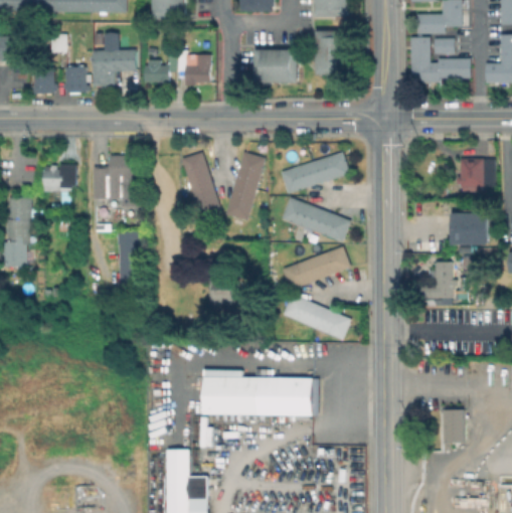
[(6,0),(45,0),(45,12),(6,11),(6,0)]
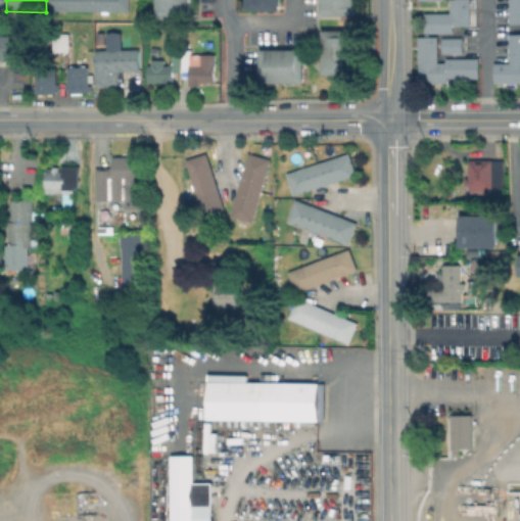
[(46,0),(85,0),(85,12),(46,12),(46,0)]
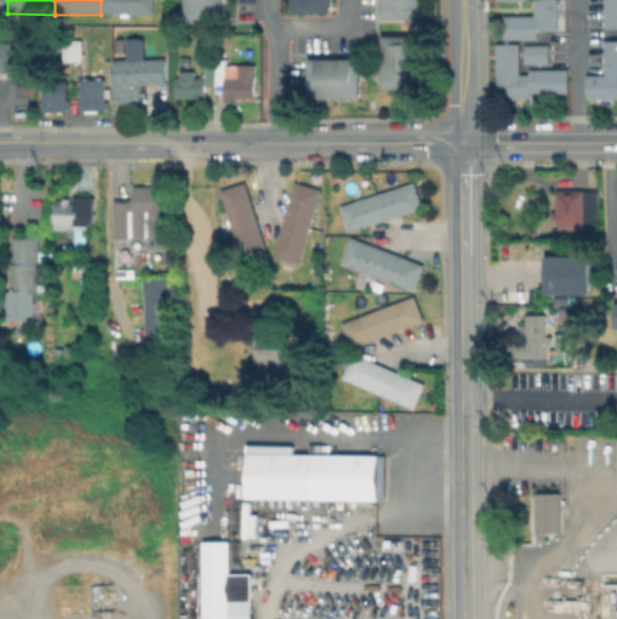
[(101,0),(148,0),(148,16),(101,15),(101,0)]
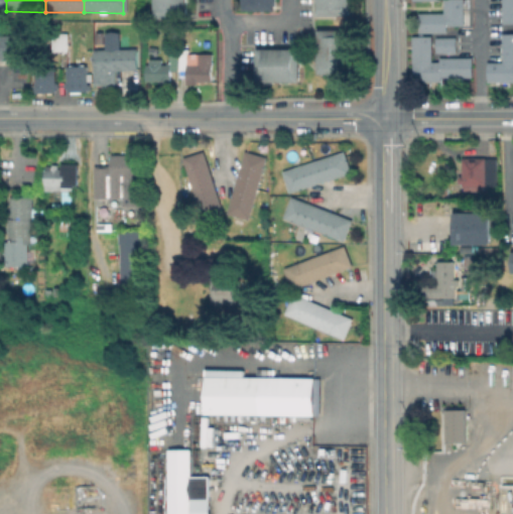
[(185,0),(185,19),(153,18),(153,0),(185,0)]
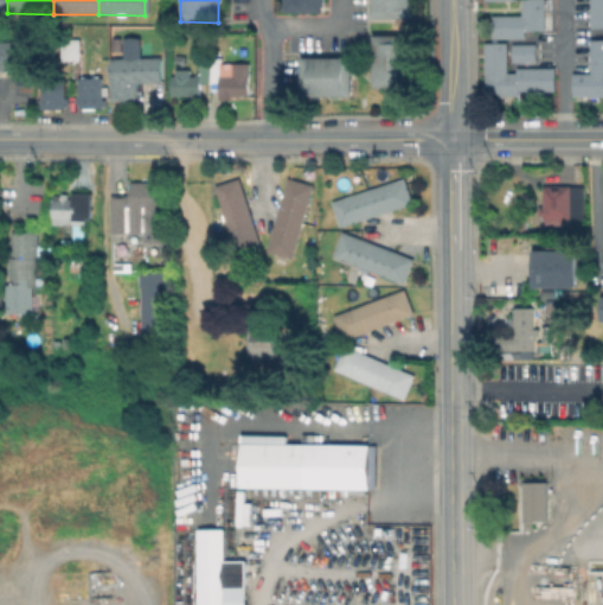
[(321,0),(321,14),(284,14),(284,0),(321,0)]
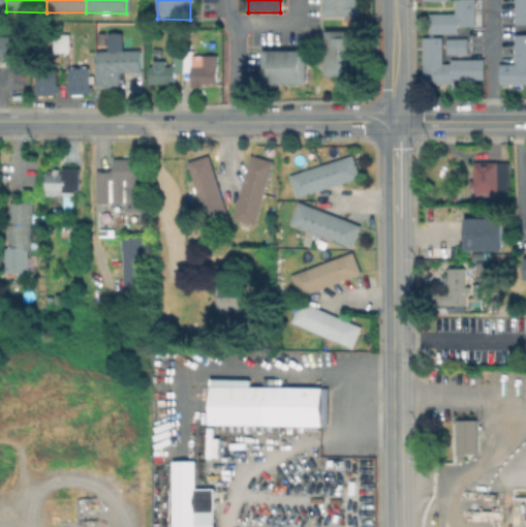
[(357,0),(357,18),(325,18),(325,0),(357,0)]
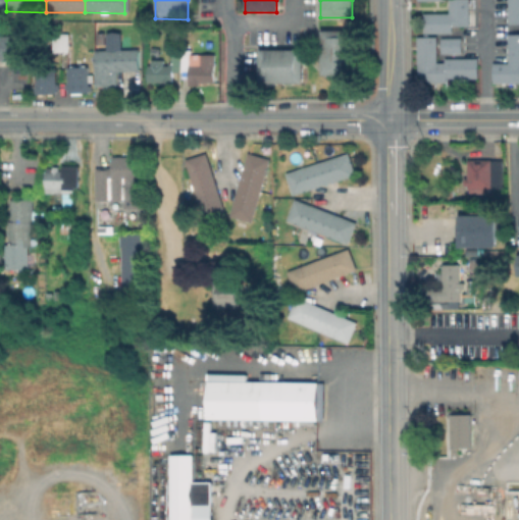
[(467,0),(467,27),(451,27),(451,34),(422,35),(422,15),(449,14),(448,0),(467,0)]
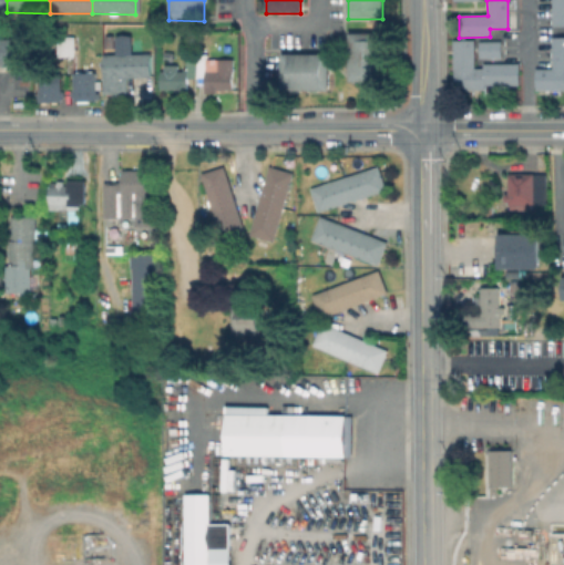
[(563,27),(551,27),(551,0),(563,0),(563,27)]
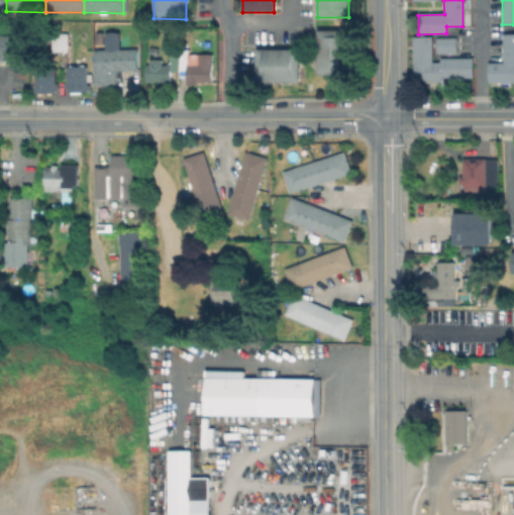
[(348,34),(348,68),(341,68),(341,76),(319,76),(319,34),(348,34)]
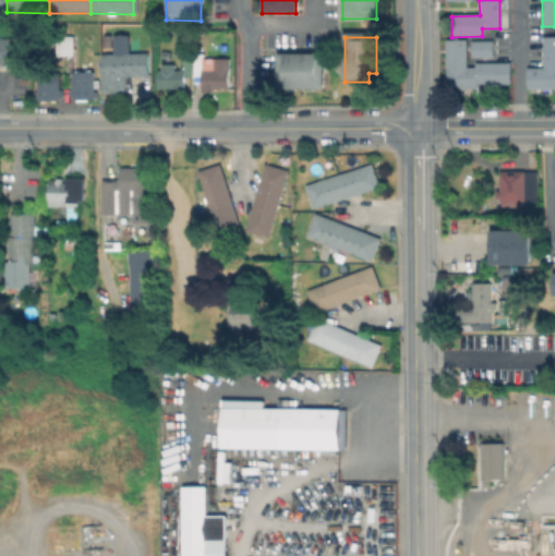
[(554,88),(526,88),(526,69),(542,68),(542,38),(554,38),(554,88)]
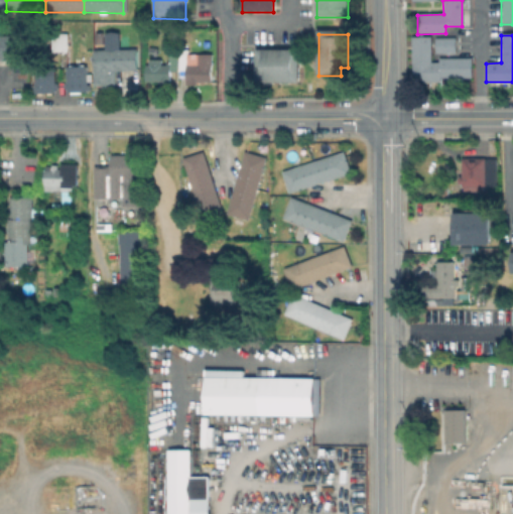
[(0,36),(21,36),(21,60),(0,60),(0,36)]
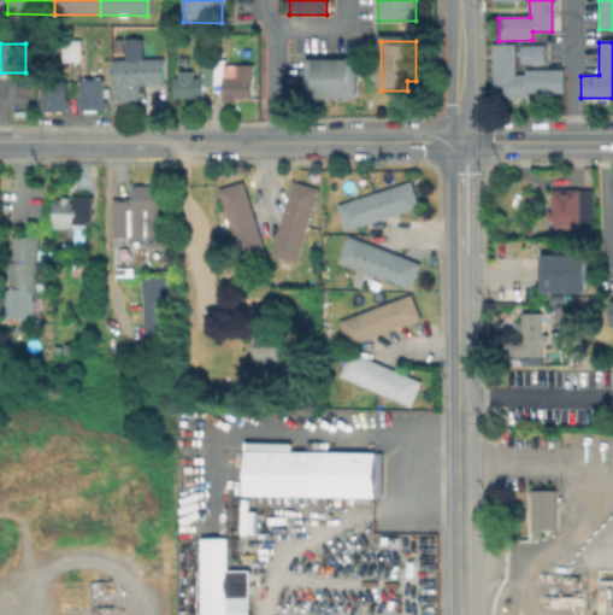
[(514,76),(524,76),(524,70),(564,70),(564,93),(526,93),(526,98),(493,98),(493,77),(491,77),(491,45),(514,45),(514,76)]
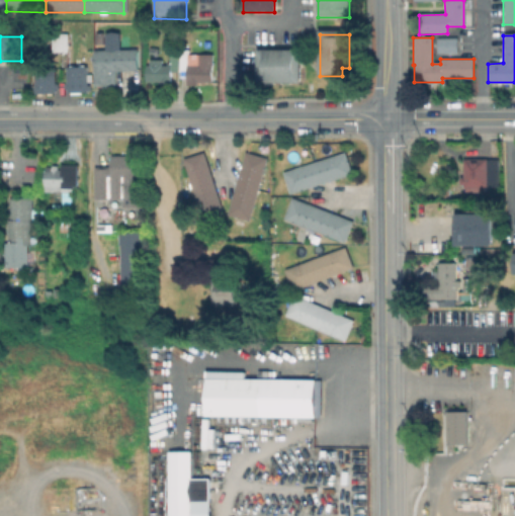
[(455,39),(456,54),(436,54),(436,39),(455,39)]
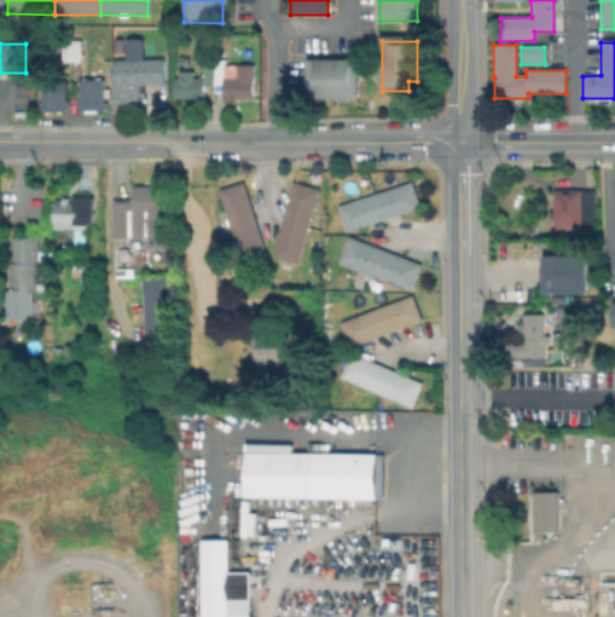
[(358,64),(357,101),(307,101),(307,74),(307,59),(358,59),(358,64)]
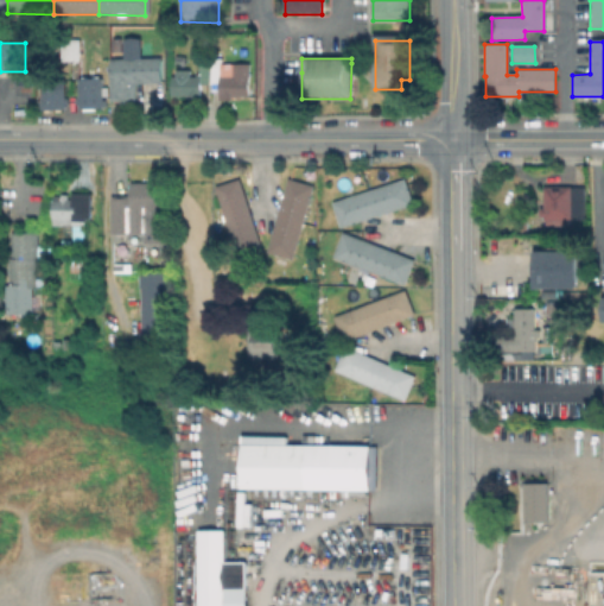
[(208,60),(208,84),(199,84),(199,101),(188,101),(188,96),(171,96),(171,77),(195,77),(195,75),(198,75),(198,60),(208,60)]
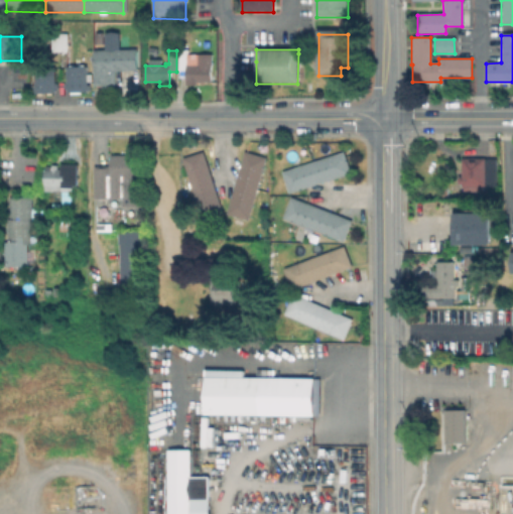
[(186,50),(186,63),(189,63),(189,66),(194,66),(194,57),(210,57),(210,83),(196,83),(196,86),(185,86),(185,73),(178,73),(178,50),(186,50)]
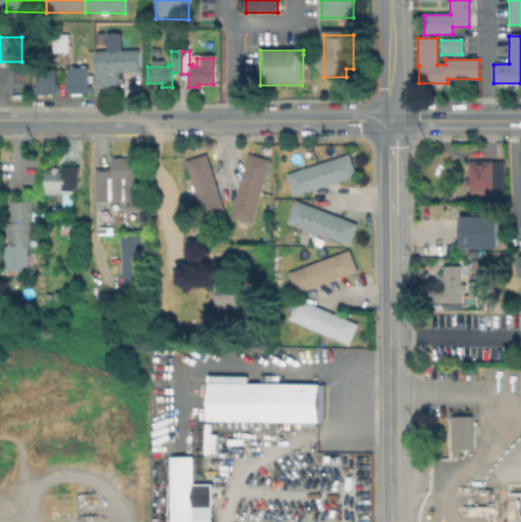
[(138,54),(138,76),(117,75),(117,88),(94,88),(94,53),(138,54)]
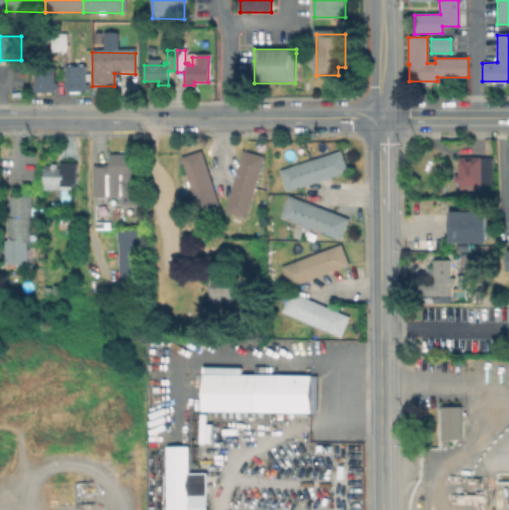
[(62,67),(82,67),(83,85),(85,85),(85,91),(81,91),(81,92),(62,93),(62,89),(59,89),(59,83),(62,83),(62,67)]
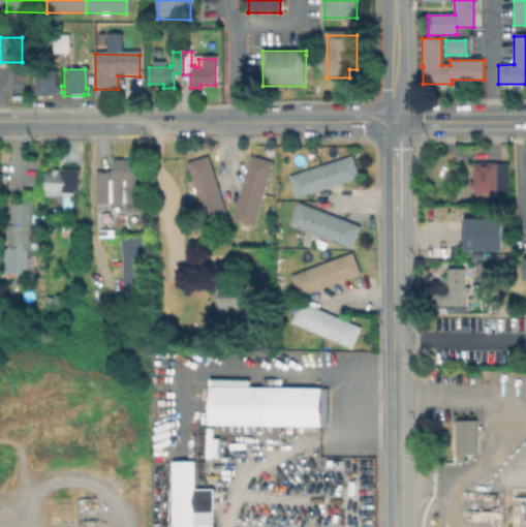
[(52,70),(31,70),(31,90),(29,90),(29,95),(33,95),(34,97),(53,96),(53,92),(56,92),(56,86),(52,86),(52,70)]
